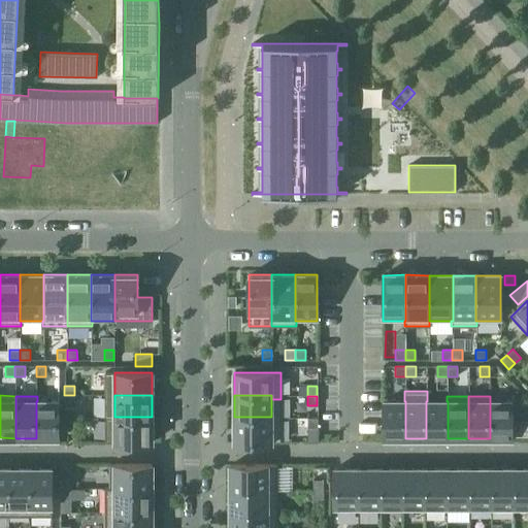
[(58,401),(37,401),(36,401),(36,438),(58,438),(58,401)]
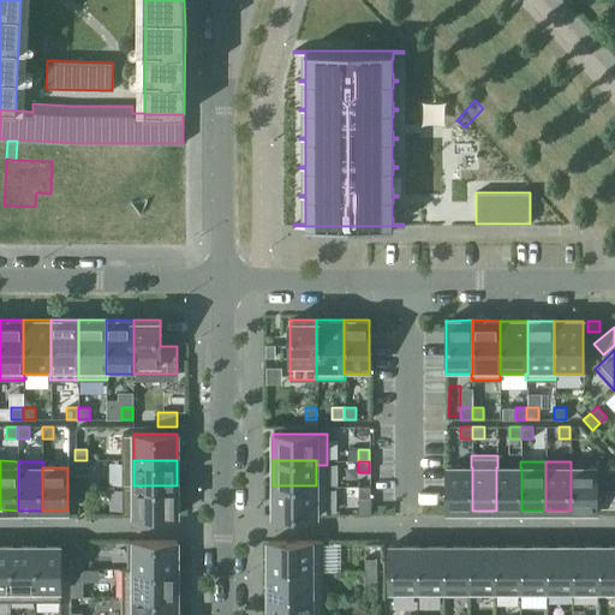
[(471,467),(446,467),(446,511),(472,511),(472,467),(471,467)]
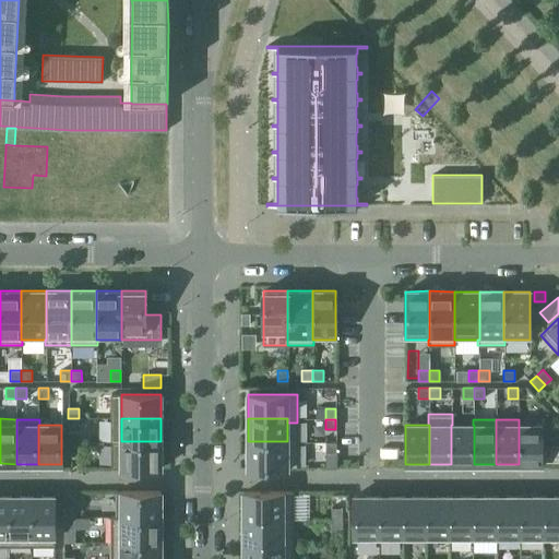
[(451,425),(451,464),(474,464),(474,425),(473,425),(452,425),(451,425)]
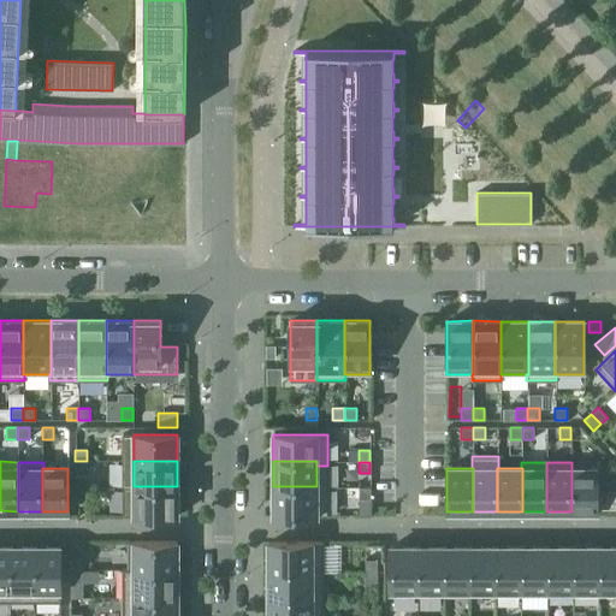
[(572,468),(572,511),(615,510),(615,491),(597,492),(597,468),(572,468)]
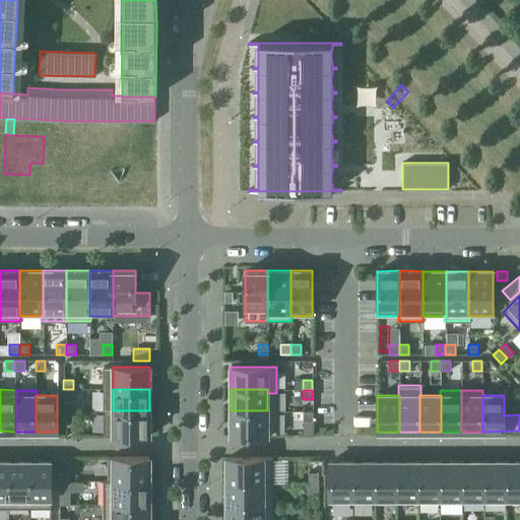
[(63,401),(63,411),(73,411),(73,401),(63,401)]
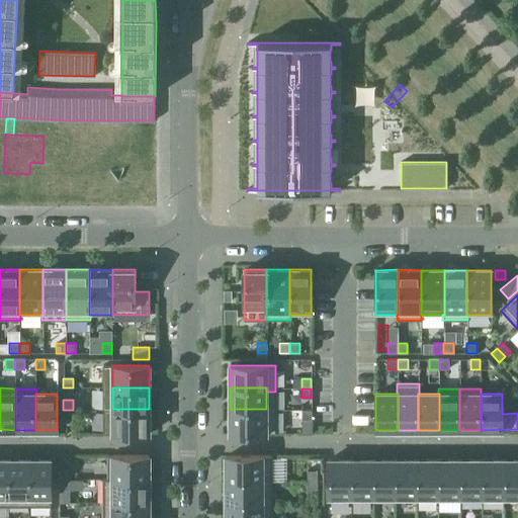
[(112,409),(102,409),(102,434),(149,434),(149,409),(112,409)]
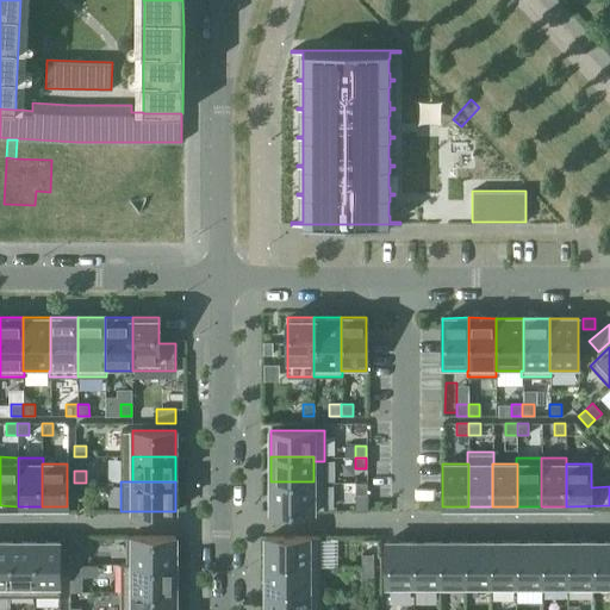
[(324,481),(271,481),(271,511),(288,511),(324,511),(324,510),(324,481)]
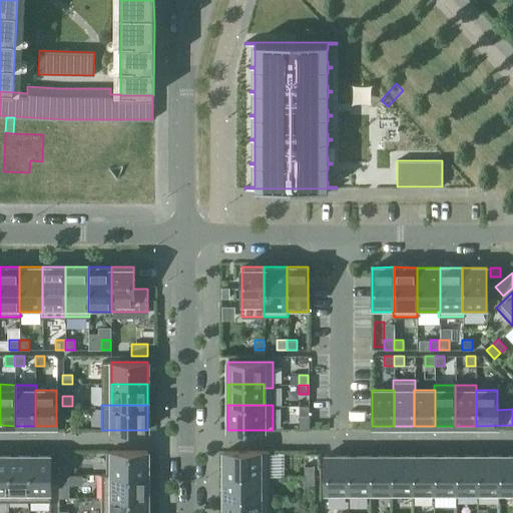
[(72,406),(62,406),(62,416),(72,416),(72,406)]
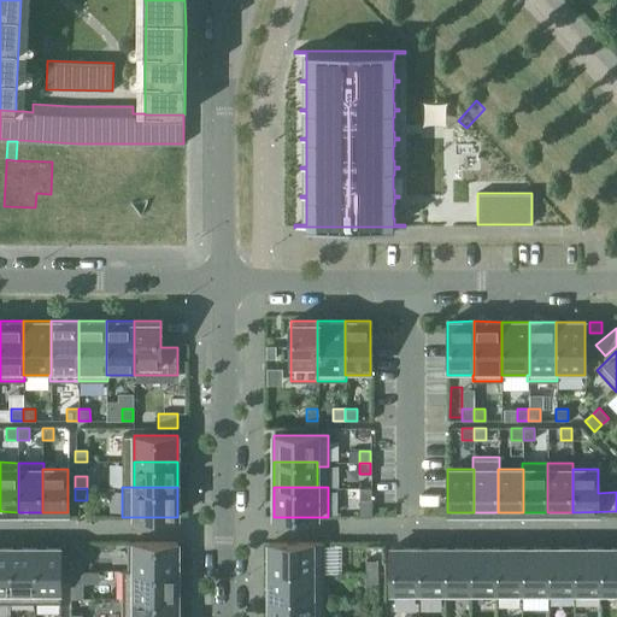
[(370,488),(359,488),(359,500),(370,500),(370,488)]
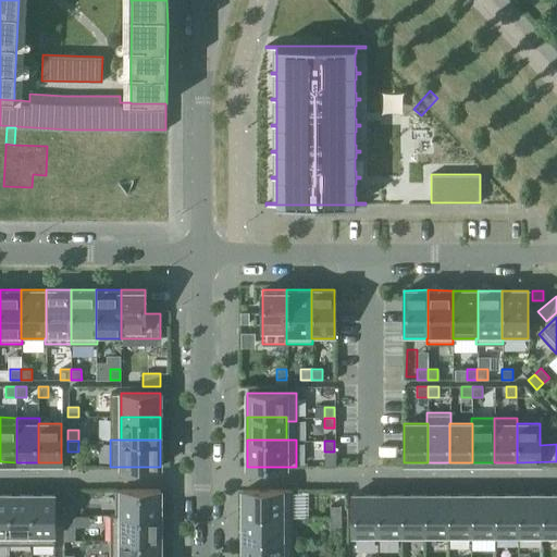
[(115,490),(115,515),(115,516),(160,516),(160,491),(115,490)]
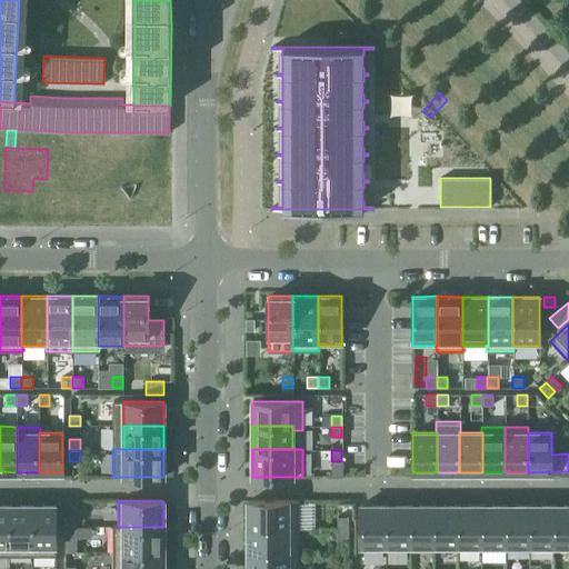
[(248,501),(248,528),(298,528),(298,501),(248,501)]
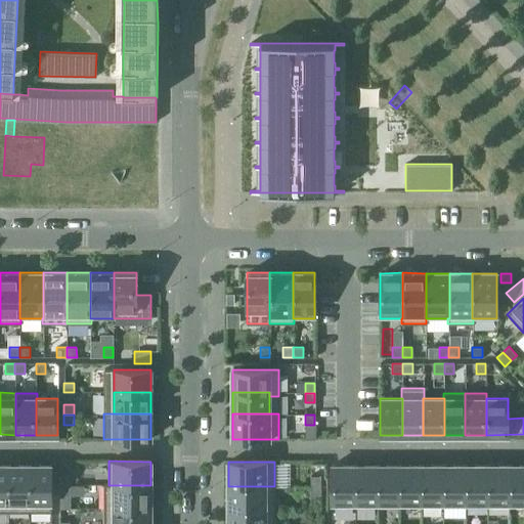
[(29,465),(8,465),(8,512),(29,512),(29,465)]
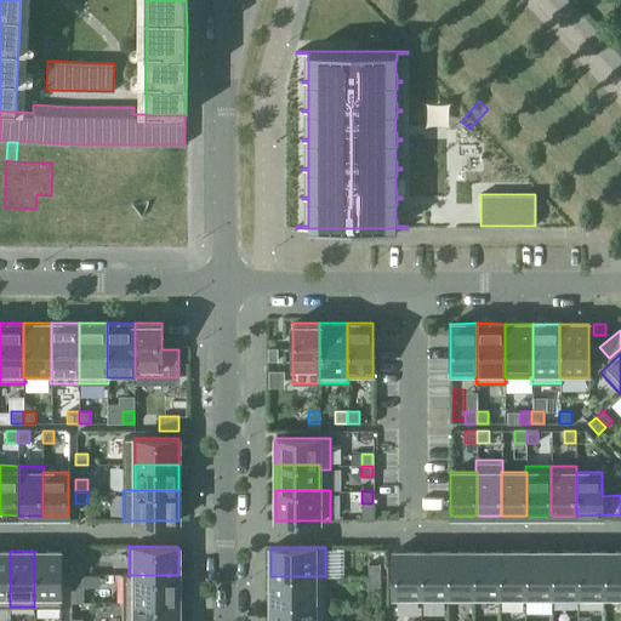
[(61,551),(34,551),(34,607),(61,607),(61,551)]
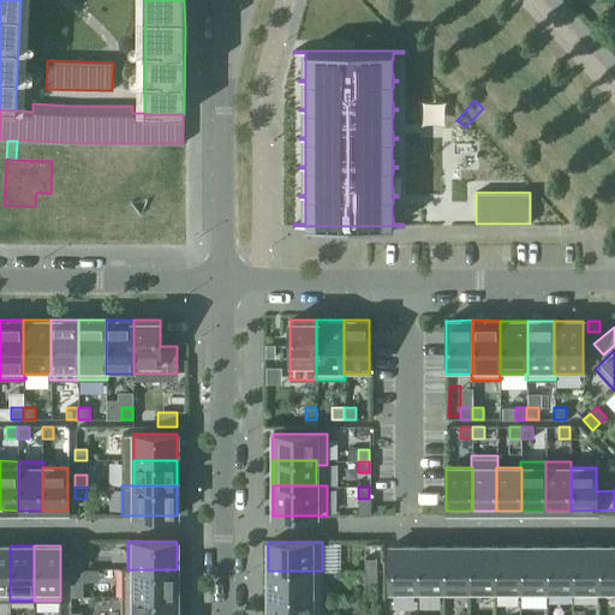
[(416,595),(416,545),(389,545),(389,595),(416,595)]
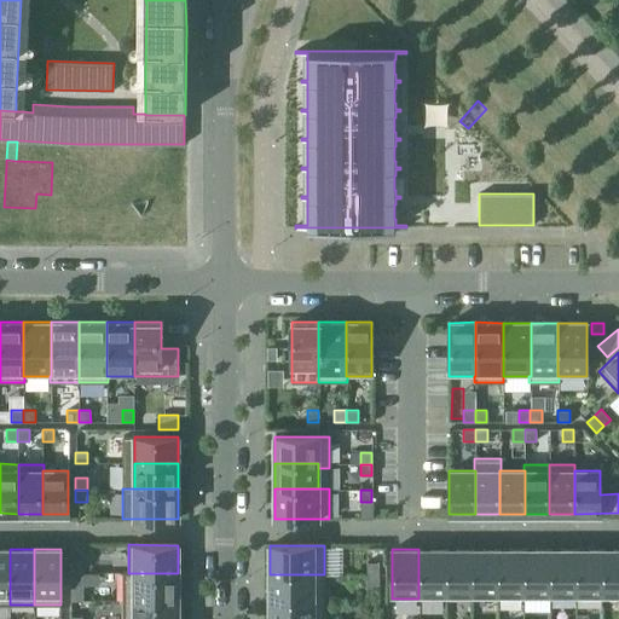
[(445,549),(418,549),(418,599),(445,599),(445,549)]
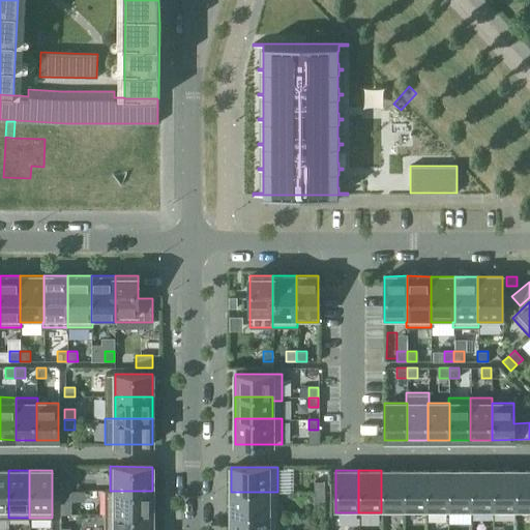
[(404,470),(381,470),(381,512),(384,512),(404,512),(404,470)]
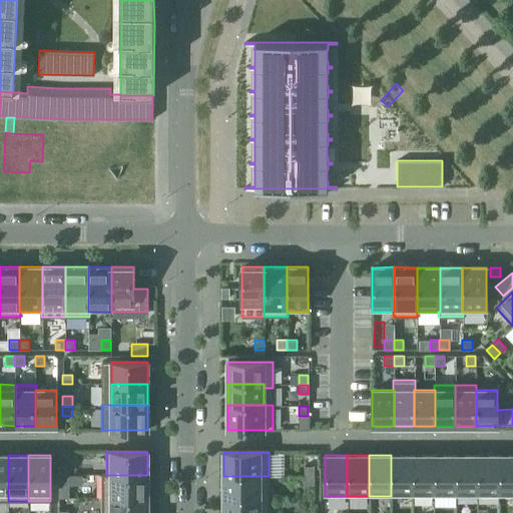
[(412,455),(391,455),(391,496),(412,496),(412,455)]
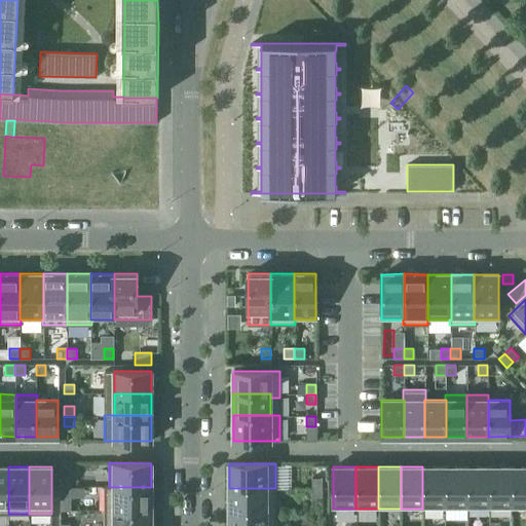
[(445,466),(422,466),(422,509),(445,509),(445,466)]
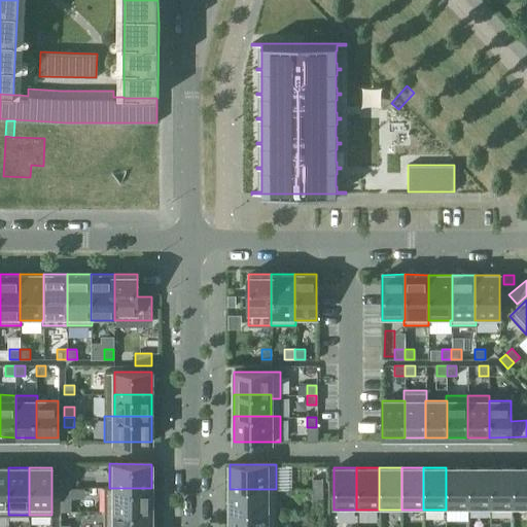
[(467,467),(446,467),(446,510),(467,510),(467,467)]
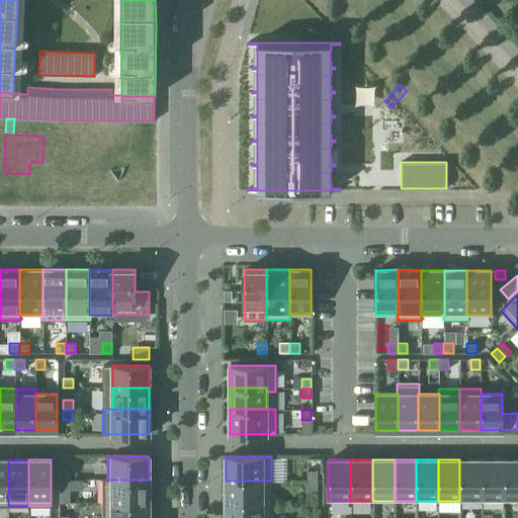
[(482,459),(459,459),(459,501),(482,501),(482,459)]
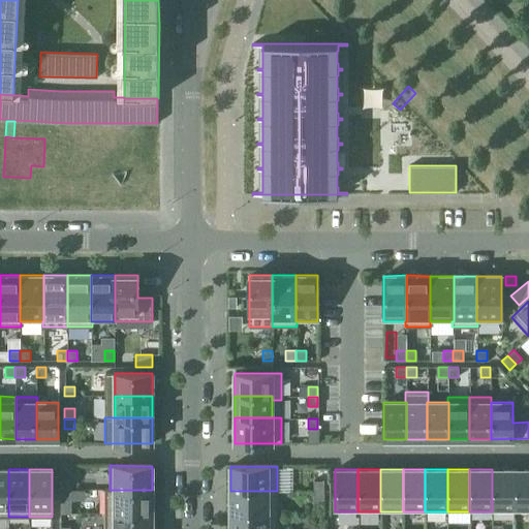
[(515,469),(492,469),(492,511),(515,511),(515,469)]
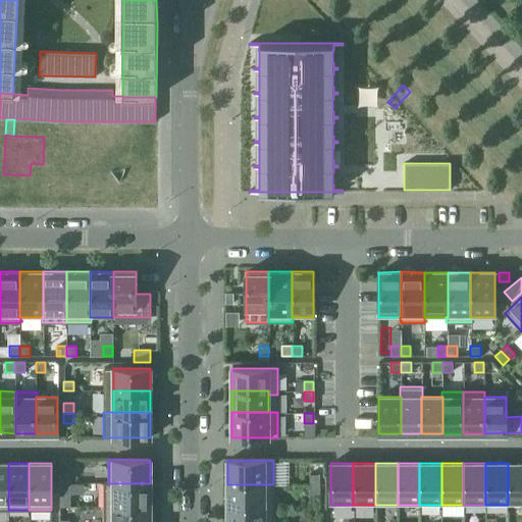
[(521,463),(508,463),(508,505),(521,505),(521,463)]
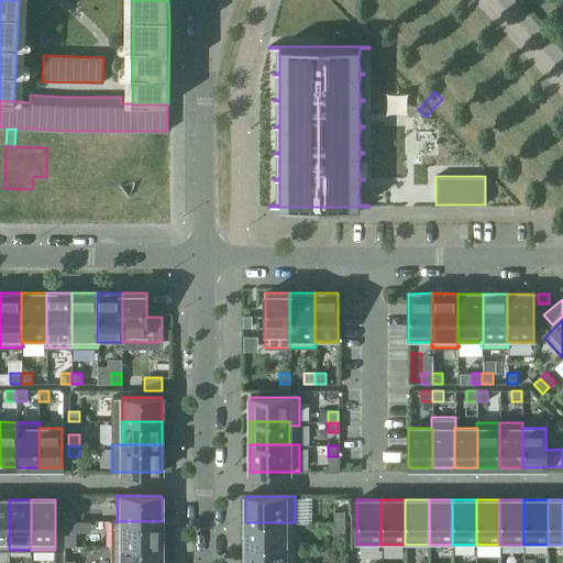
[(64,511),(64,521),(75,521),(75,511),(64,511)]
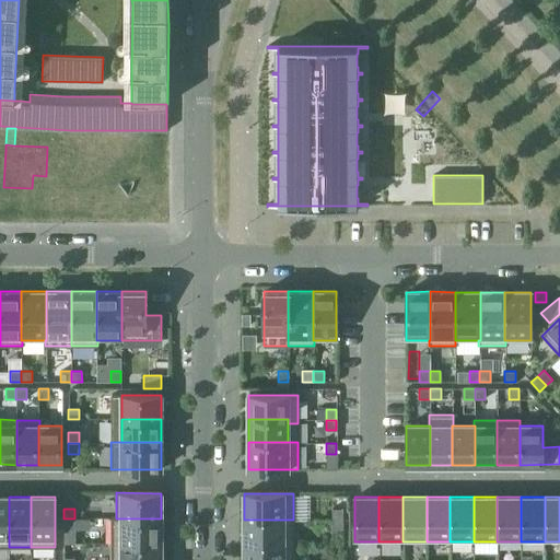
[(331,509),(331,520),(342,520),(342,509),(331,509)]
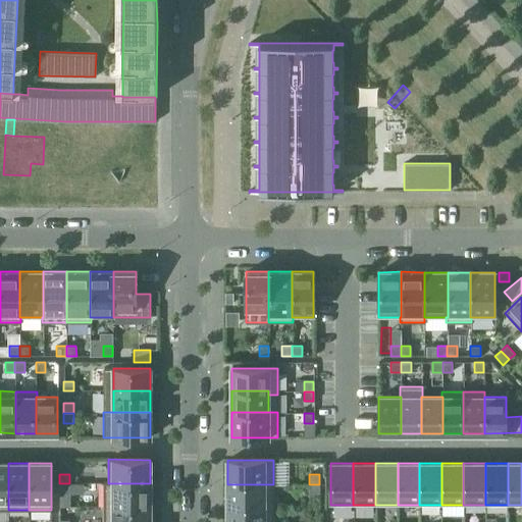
[(103,482),(103,507),(150,507),(150,483),(108,483),(108,482),(103,482)]
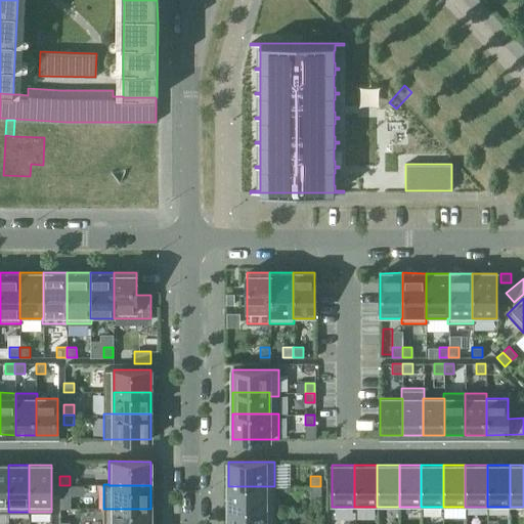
[(70,485),(59,485),(59,495),(70,495),(70,485)]
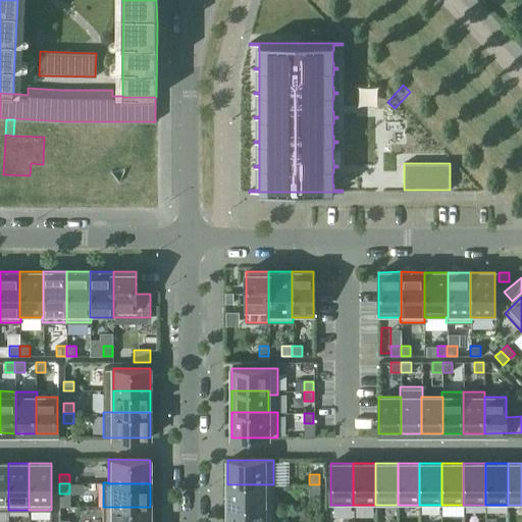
[(227,484),(227,506),(273,506),(273,484),(227,484)]
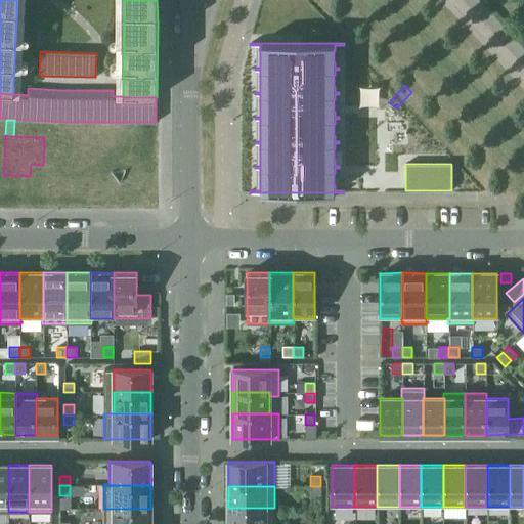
[(320,486),(310,486),(310,496),(320,496),(320,486)]
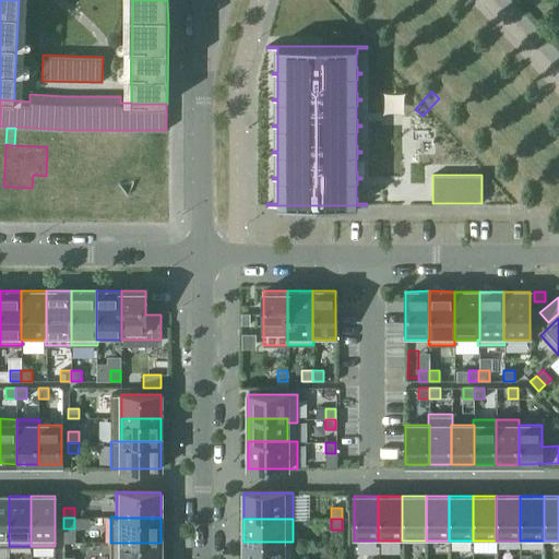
[(293,558),(293,542),(244,542),(242,558),(293,558)]
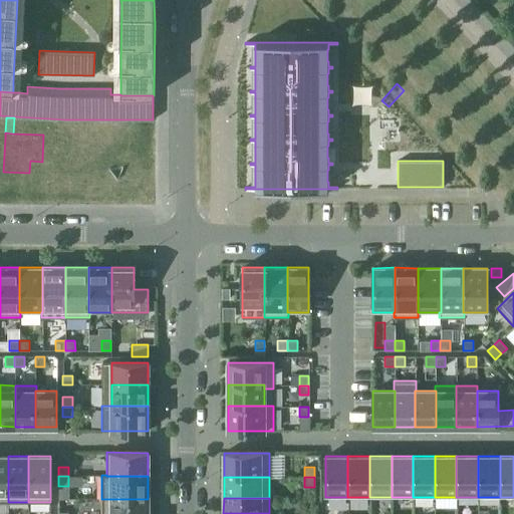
[(304,509),(314,509),(314,498),(304,498),(304,509)]
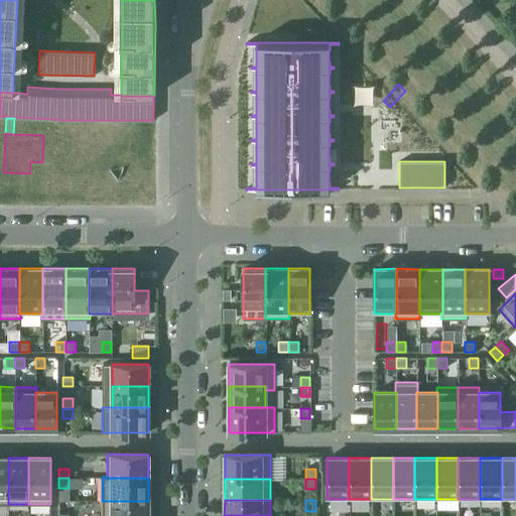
[(102,501),(102,515),(147,515),(148,503),(148,501),(102,501)]
